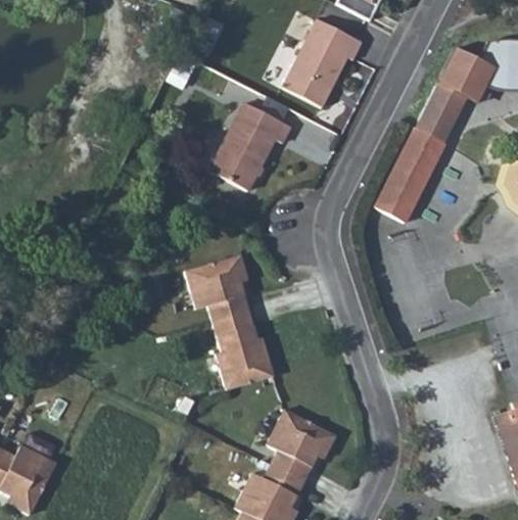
[(338,0),(337,2),(371,19),(381,0),(338,0)]
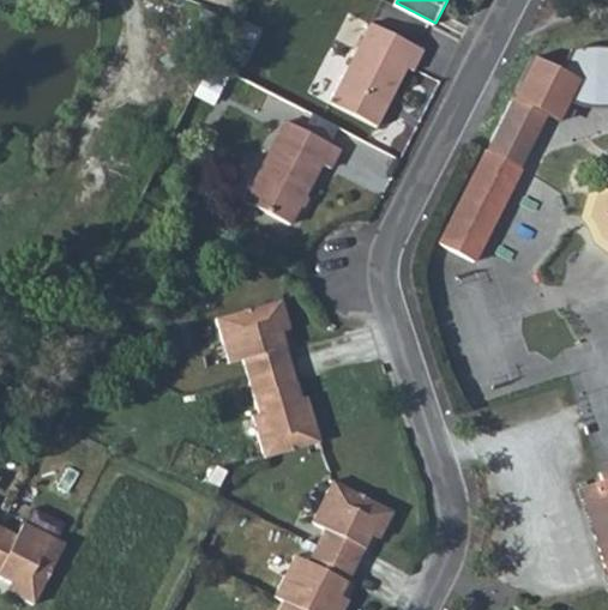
[(330,101),(377,124),(408,66),(414,68),(425,48),(371,22),(330,101)]
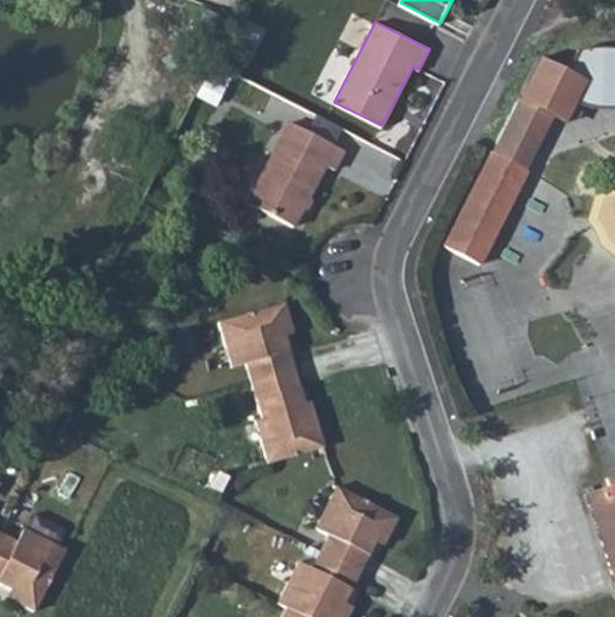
[(614,47),(591,49),(578,50),(567,70),(541,58),(520,100),(554,118),(568,123),(578,104),(603,109),(614,108),(614,47)]
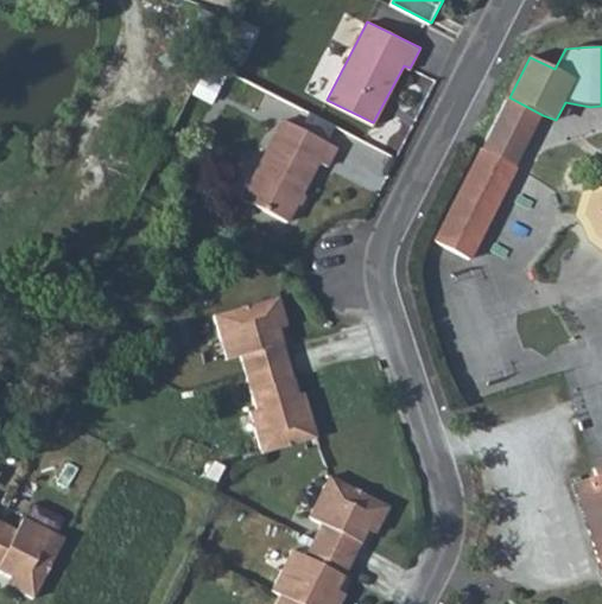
[(543,115),(509,97),(439,231),(473,249),(543,115)]
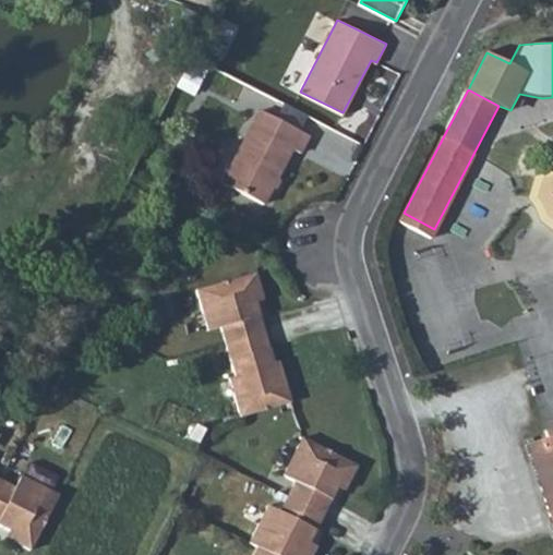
[(228,182),(268,202),(297,147),(303,151),(312,132),(264,109),(228,182)]
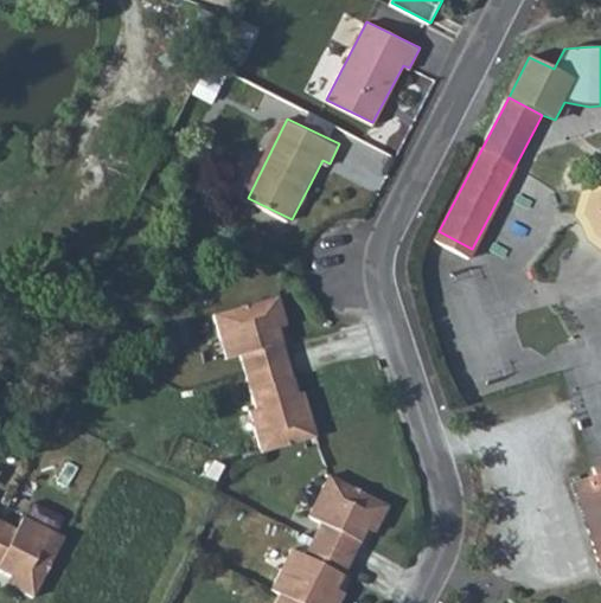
[(281,297),(217,315),(229,359),(242,354),(257,409),(250,411),(262,454),(318,438),(308,403),(301,404),(299,395),(281,329),(279,320),(287,318),(281,297)]
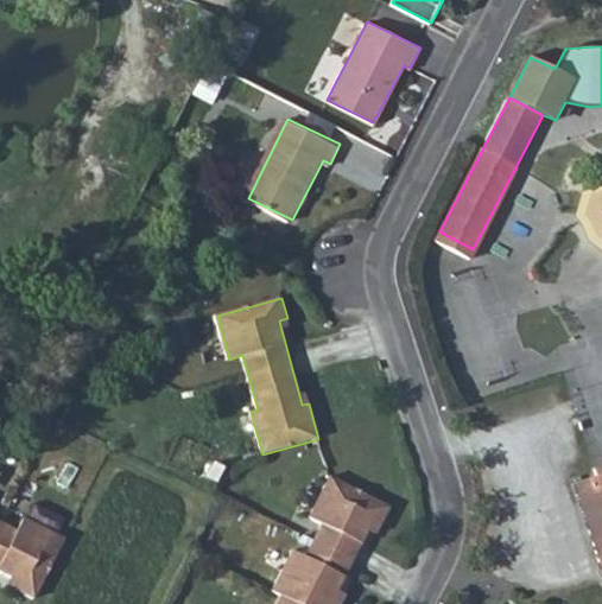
[(290,328),(287,318),(279,320),(282,330),(290,328)]
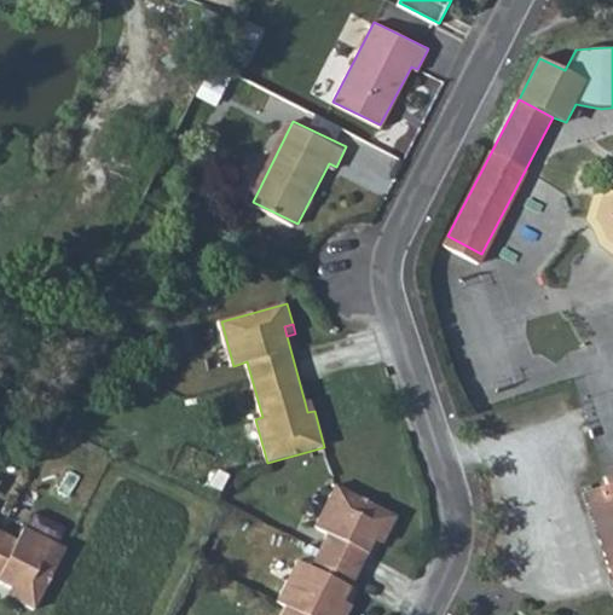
[(612,482),(589,491),(612,562),(612,482)]
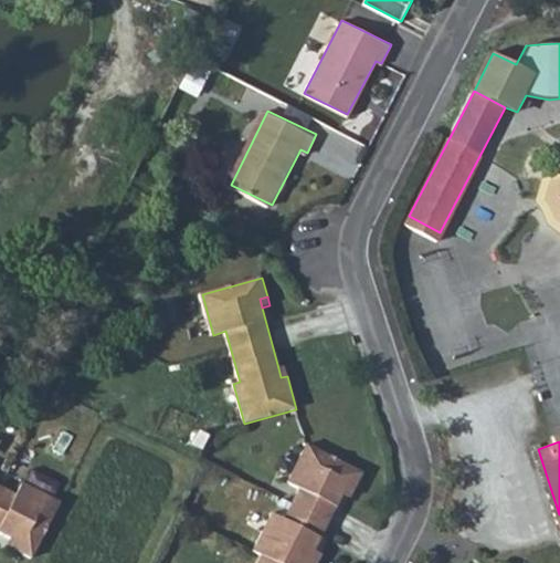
[(362,475),(308,446),(288,482),(299,489),(284,519),(272,513),(253,551),(261,555),(256,562),(315,562),(309,560),(313,552),(341,496),(346,488),(354,491),(362,475)]
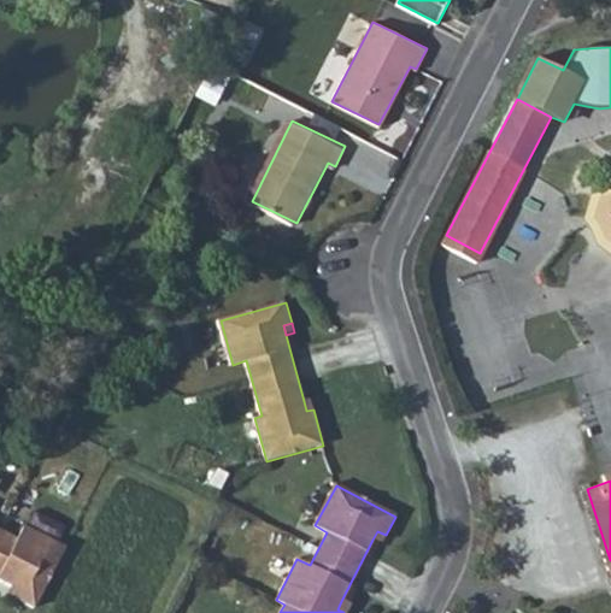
[(0,575),(11,581),(21,585),(16,594),(36,603),(66,546),(24,524),(17,536),(0,526),(0,575)]
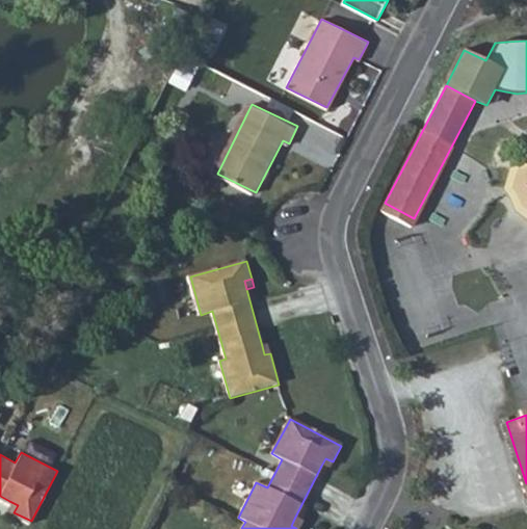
[(333,461),(325,458),(321,466),(328,469),(333,461)]
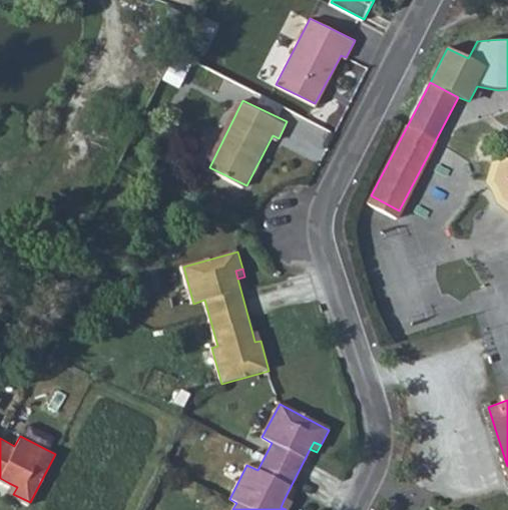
[(6,490),(13,494),(17,487),(9,483),(6,490)]
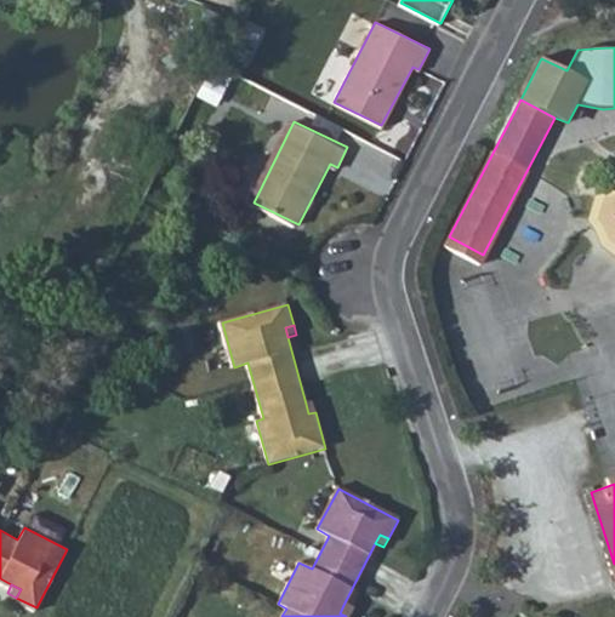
[(347,616),(352,609),(343,605),(340,613),(346,616),(347,616)]
